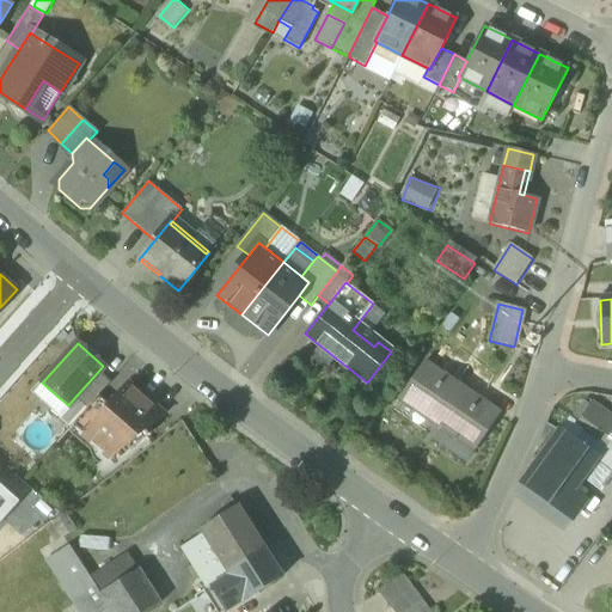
[(441,429),(475,451),(499,415),(461,391),(463,387),(424,362),(402,396),(445,424),(441,429)]
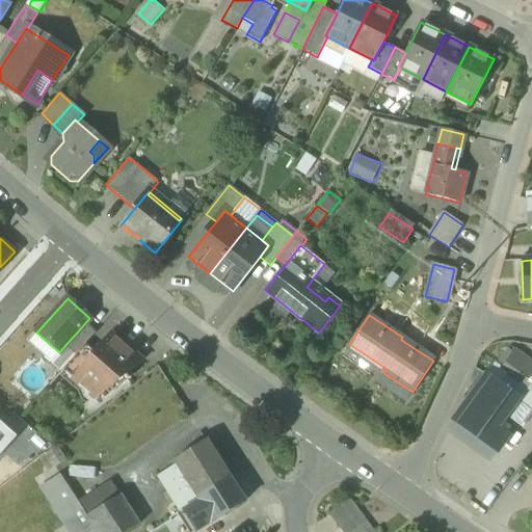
[(64,346),(75,355),(85,344),(95,334),(84,324),(64,346)]
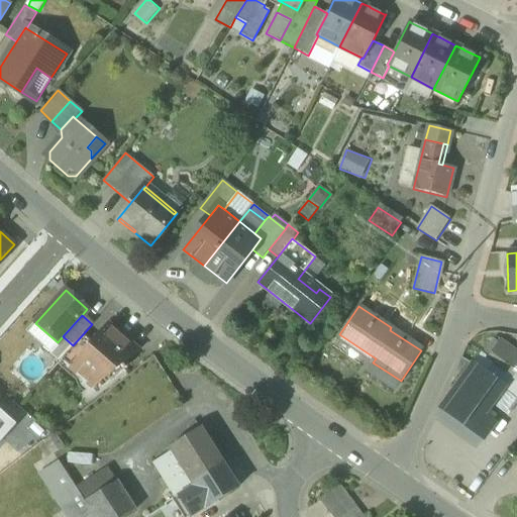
[(59,362),(61,358),(73,345),(63,336),(58,342),(35,323),(27,332),(59,362)]
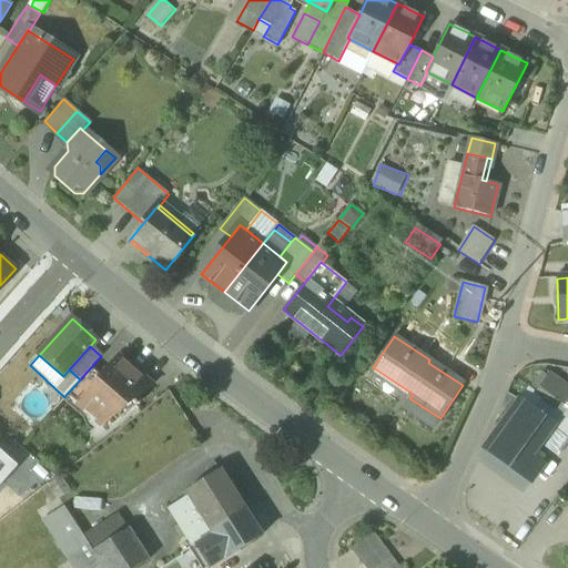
[(78,404),(102,425),(152,386),(118,356),(101,375),(78,404)]
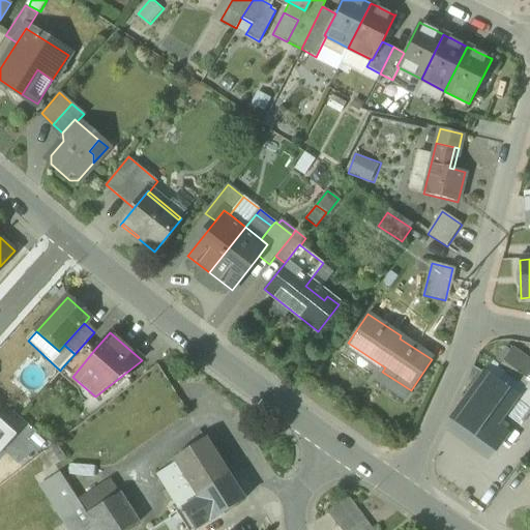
[(94,350),(85,343),(75,354),(62,367),(72,377),(94,350)]
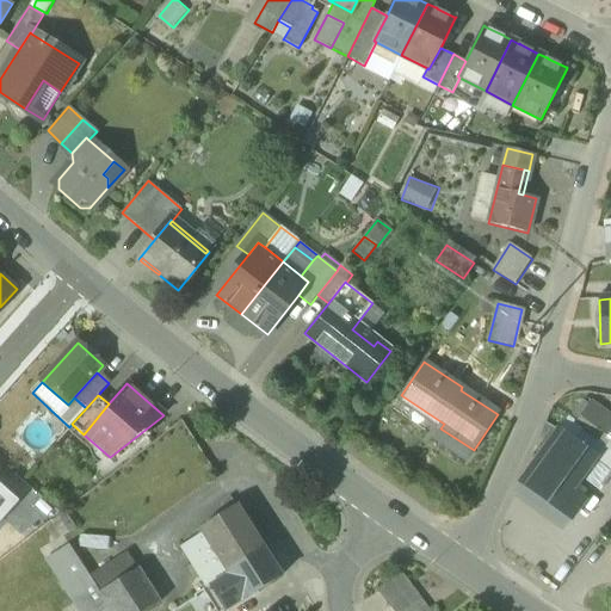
[(597,458),(596,460),(610,471),(610,415),(591,401),(574,424),(569,419),(560,432),(574,443),(597,458)]
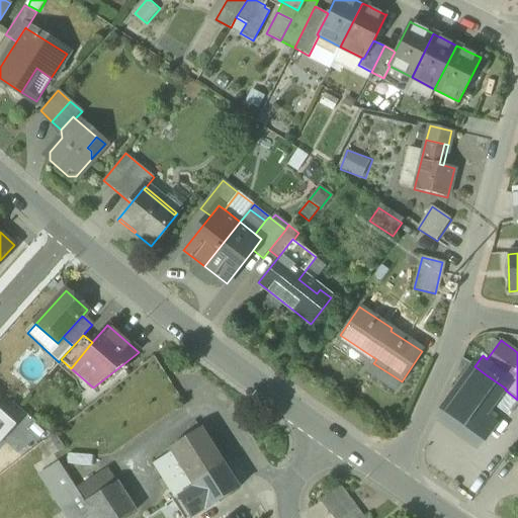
[(496,424),(486,417),(494,406),(505,390),(506,389),(487,375),(475,366),(473,365),(441,410),(484,440),(496,424)]
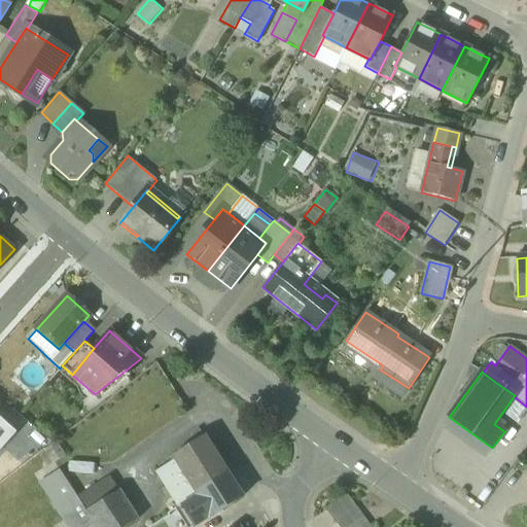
[(526,410),(526,407),(514,396),(502,413),(517,424),(526,410)]
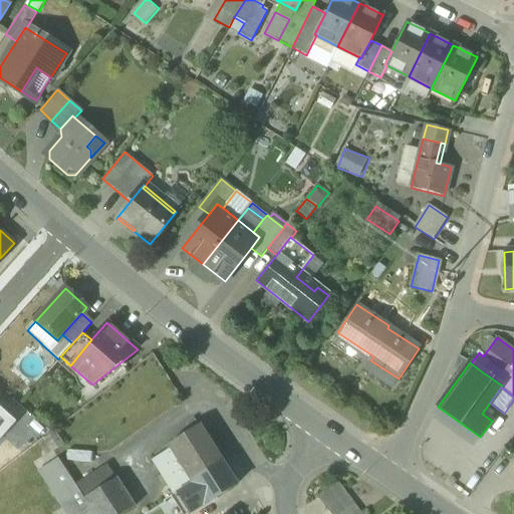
[(0,408),(0,441),(16,423),(0,408)]
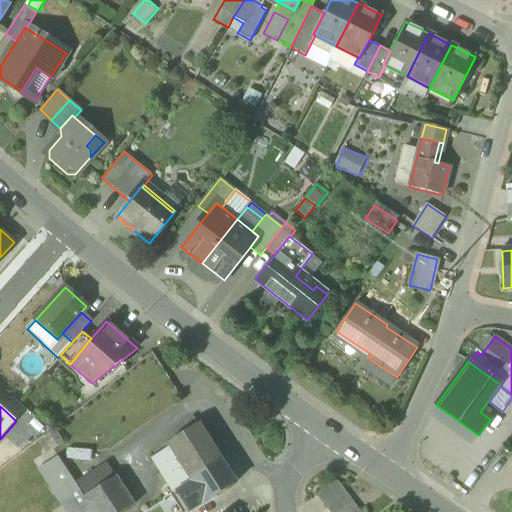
[(167,483),(173,492),(192,480),(190,478),(221,460),(198,424),(168,443),(170,446),(152,458),(167,483)]
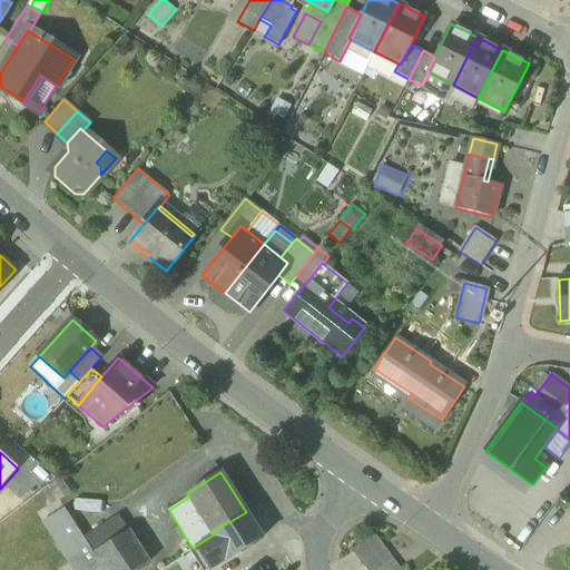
[(70,493),(60,479),(49,487),(58,501),(70,493)]
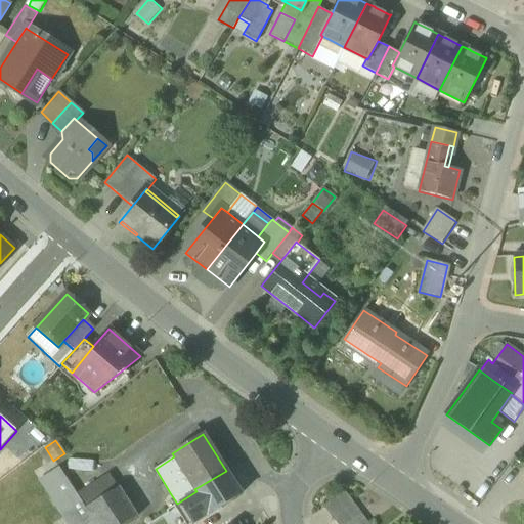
[(45,478),(75,523),(88,523),(92,521),(85,510),(86,509),(77,494),(59,468),(45,478)]
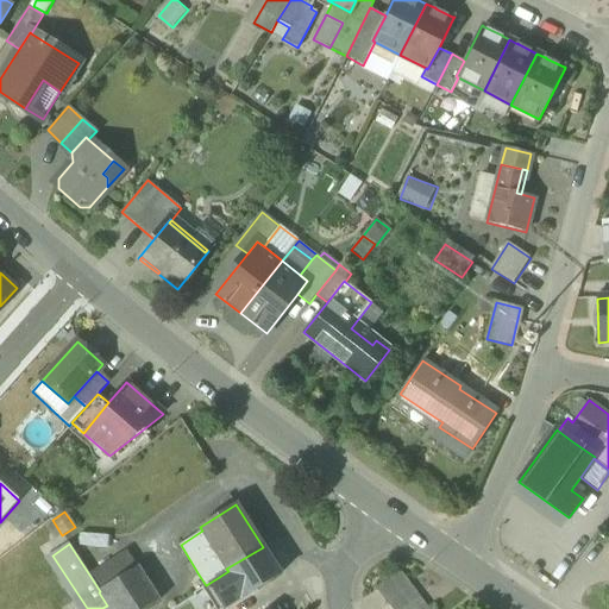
[(224,608),(281,575),(263,547),(226,569),(228,571),(206,585),(220,608),(224,608)]
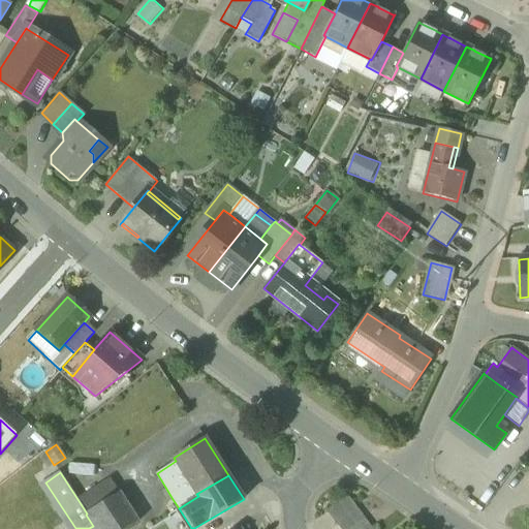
[(78,499),(87,514),(119,493),(110,478),(78,499)]
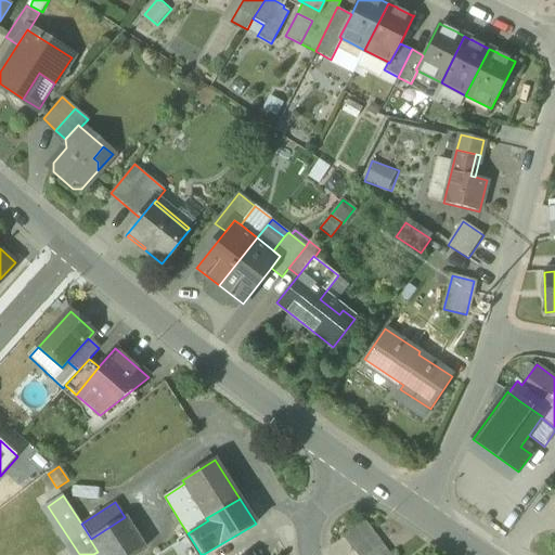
[(133,554),(144,549),(125,517),(91,539),(90,540),(98,552),(100,554),(133,554)]
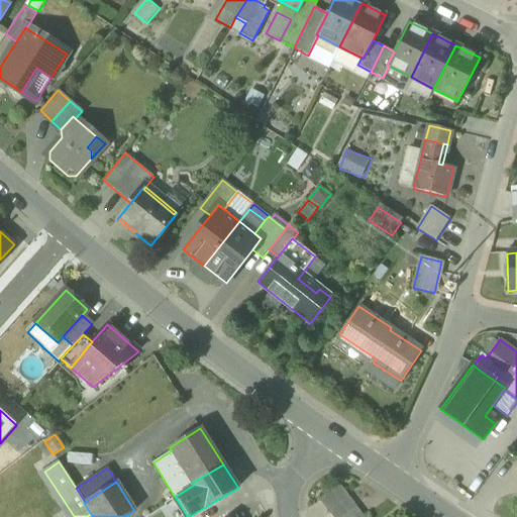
[(320,502),(329,513),(349,498),(340,487),(320,502)]
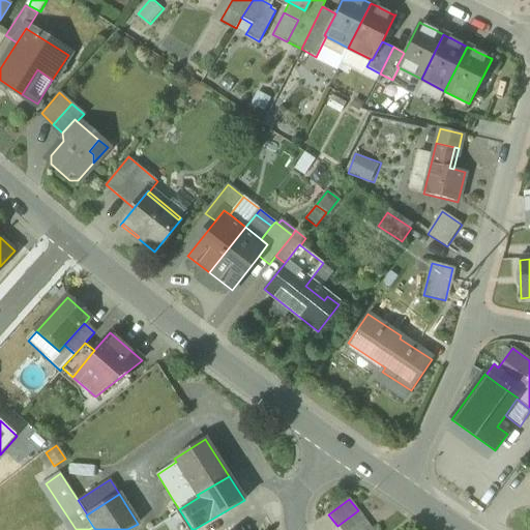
[(192,529),(179,509),(168,517),(169,519),(164,522),(168,529),(192,529)]
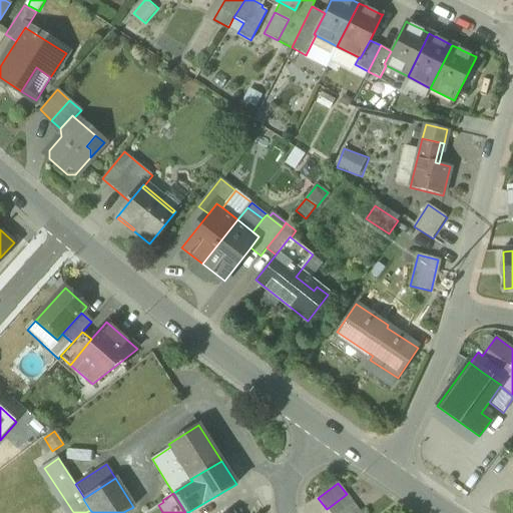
[(342,512),(354,504),(347,494),(327,509),(329,512),(342,512)]
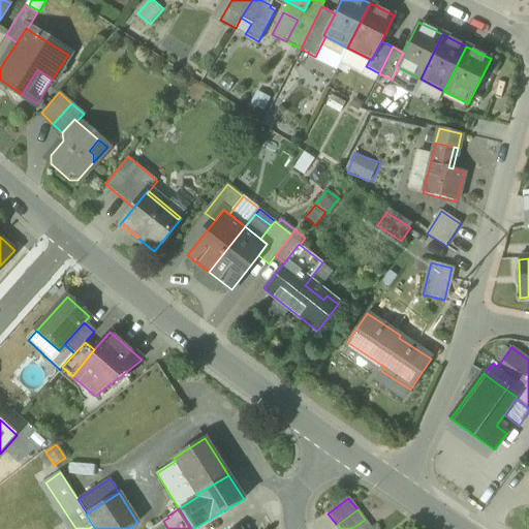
[(372,528),(365,520),(352,528),(372,528)]
